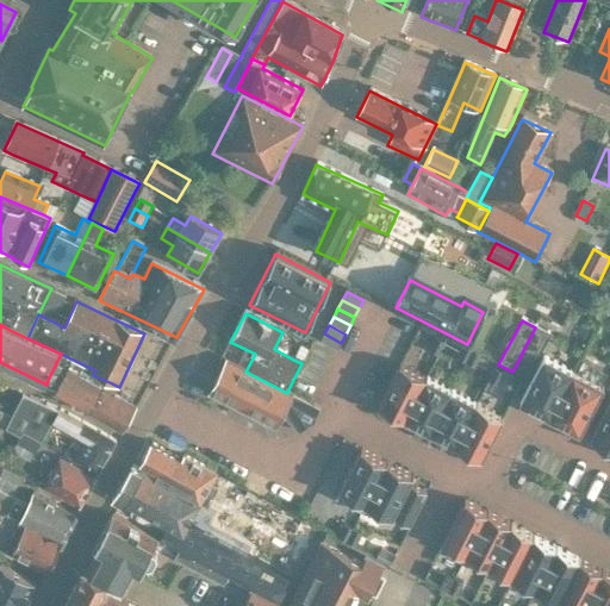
[(535,328),(512,372),(526,379),(549,333),(535,328)]
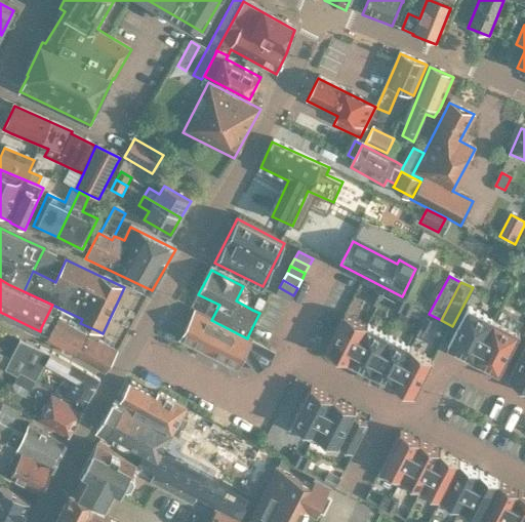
[(276,295),(290,303),(293,295),(279,287),(276,295)]
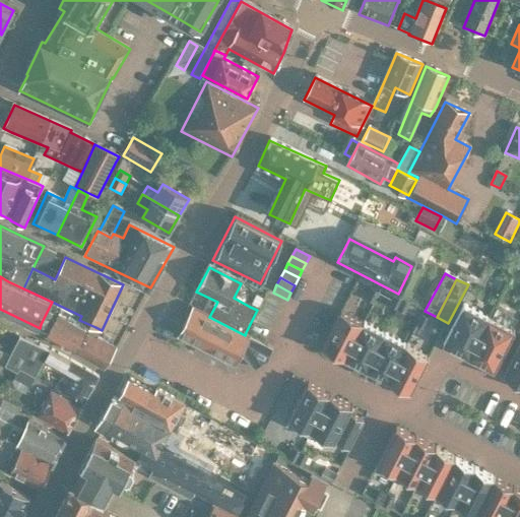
[(378,295),(371,291),(365,301),(373,305),(378,295)]
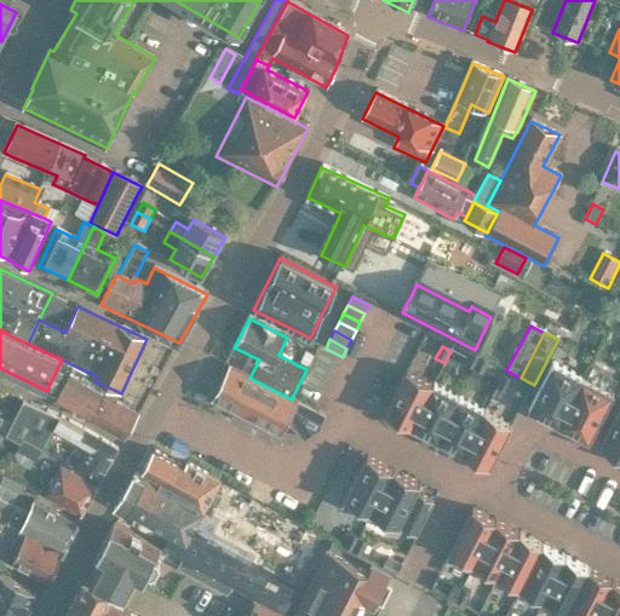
[(305,353),(298,366),(306,369),(313,358),(305,353)]
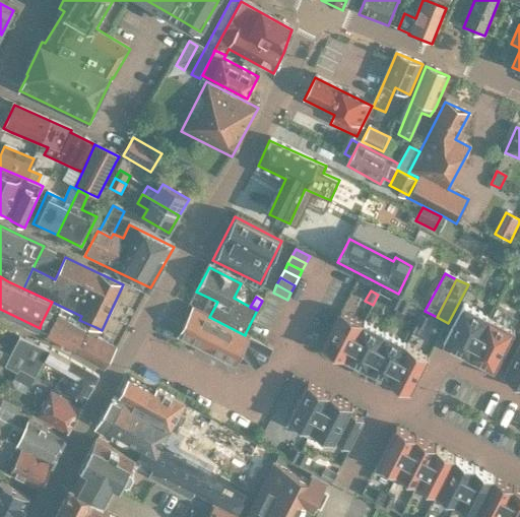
[(395,297),(389,308),(396,312),(402,301),(395,297)]
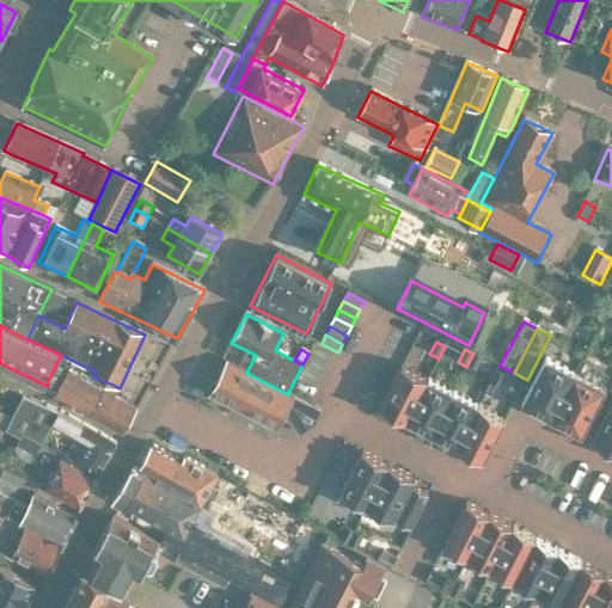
[(473,354),(466,367),(475,370),(482,358),(473,354)]
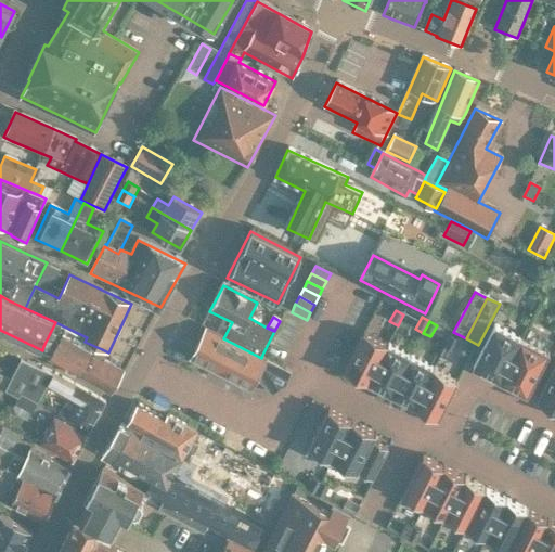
[(43,346),(53,350),(48,360),(110,396),(123,373),(97,358),(102,349),(85,342),(87,337),(55,322),(43,346)]
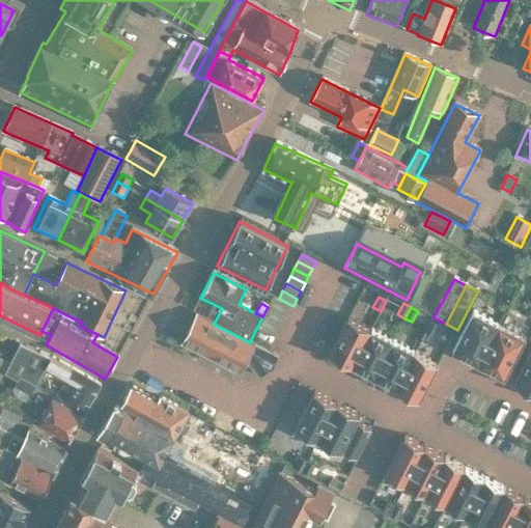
[(499,326),(473,312),(452,353),(478,366),(499,326)]
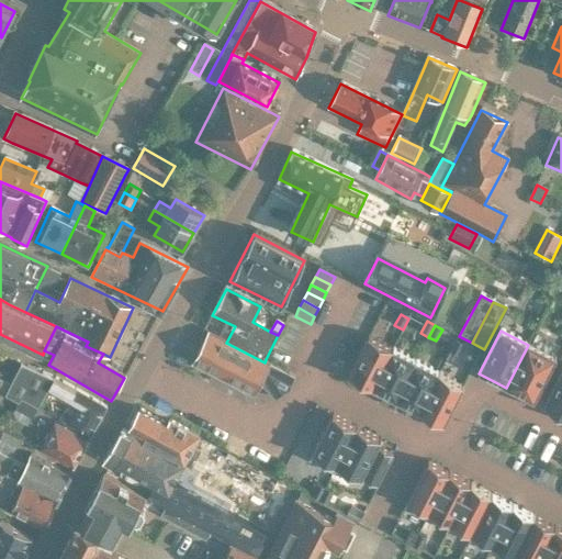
[(206,335),(192,366),(254,397),(259,384),(274,401),(287,392),(294,379),(285,373),(266,364),(208,334),(206,335)]
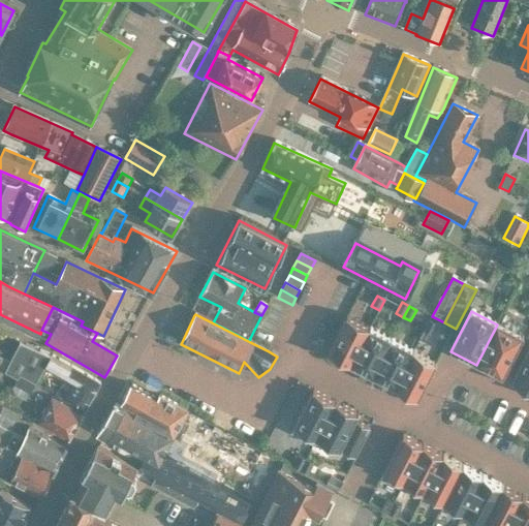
[(497,325),(476,365),(502,378),(523,338),(519,336),(524,326),(502,314),(497,325)]
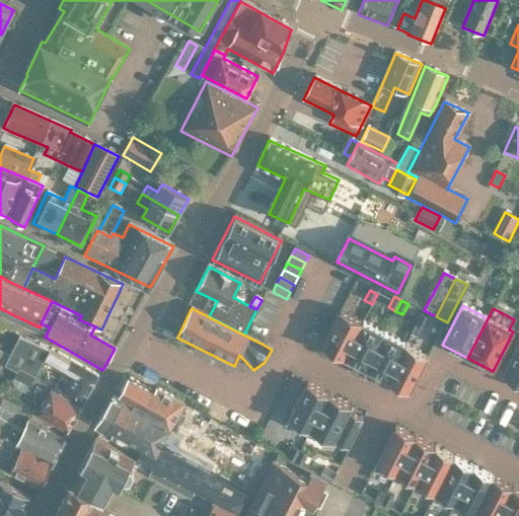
[(321,348),(343,359),(362,322),(340,311),(321,348)]
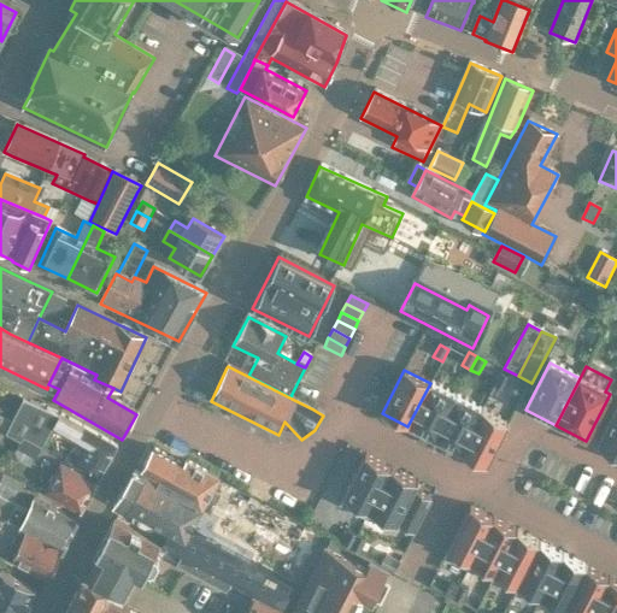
[(501,393),(509,379),(500,375),(493,388),(501,393)]
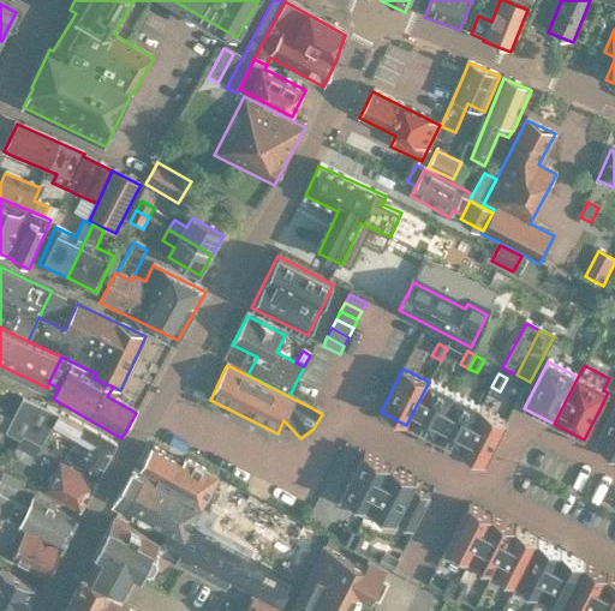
[(433,438),(454,396),(429,382),(406,425),(433,438)]
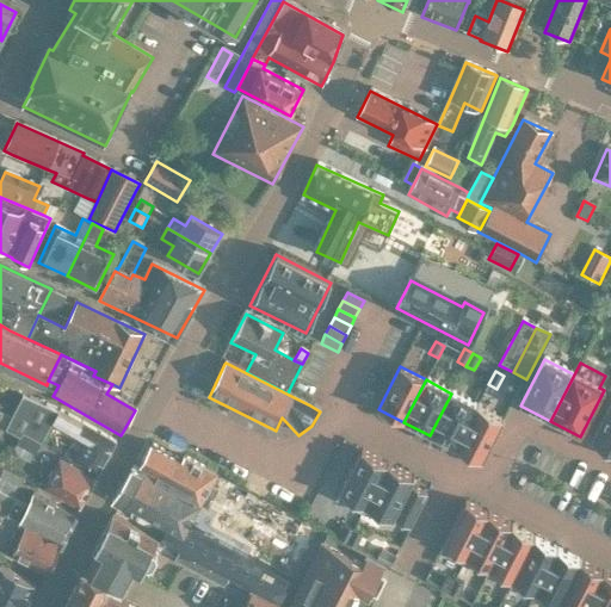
[(430,435),(456,448),(477,407),(451,394),(430,435)]
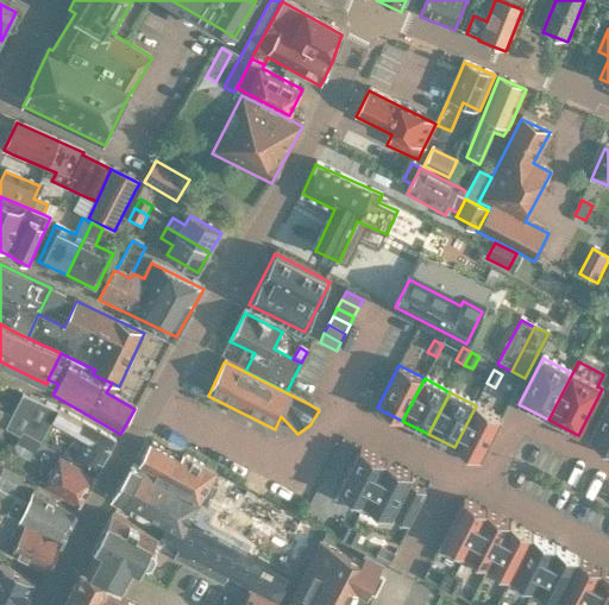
[(11,417),(5,428),(7,429),(22,436),(24,432),(42,442),(51,424),(58,411),(23,395),(11,417)]
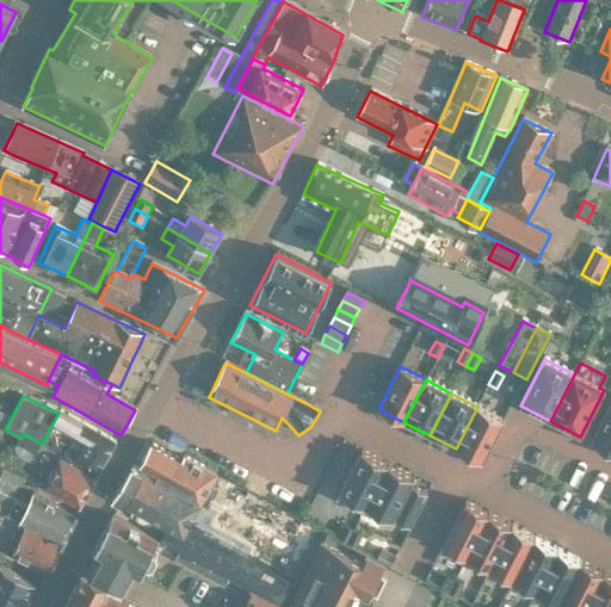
[(610,400),(590,441),(610,452),(610,400)]
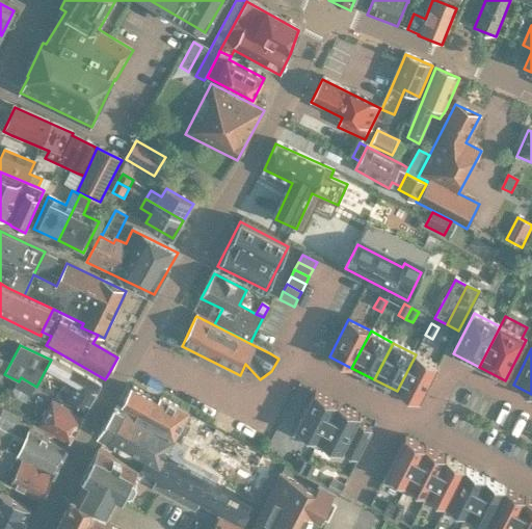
[(439,366),(416,354),(397,391),(420,403),(439,366)]
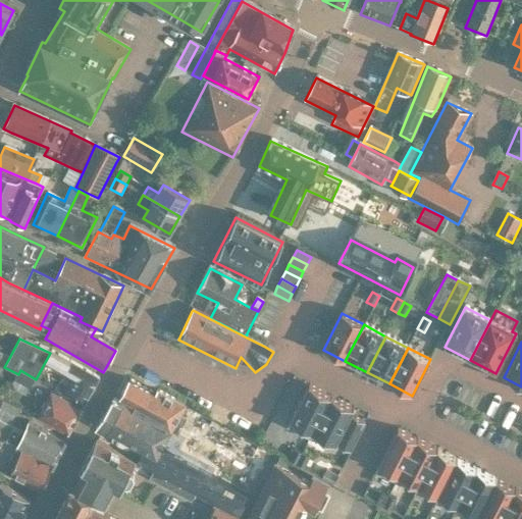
[(0,353),(0,367),(3,369),(4,367),(9,358),(0,353)]
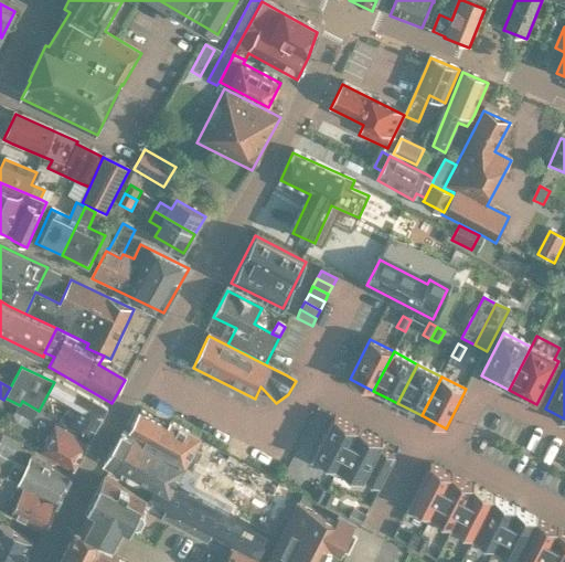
[(54,382),(48,394),(73,409),(80,396),(80,395),(54,382)]
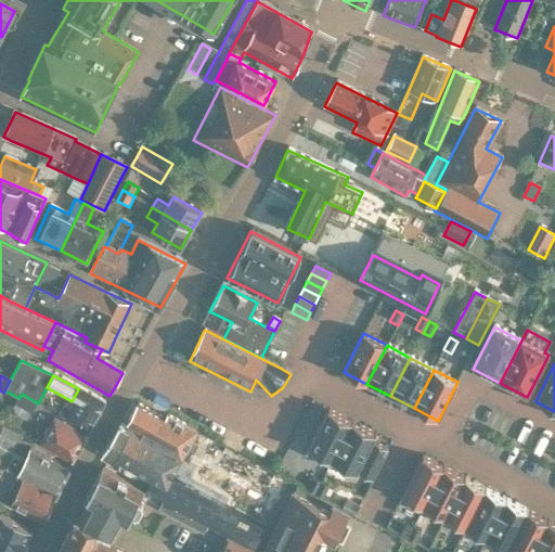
[(68,420),(67,422),(90,433),(90,432),(105,403),(85,392),(78,388),(78,389),(72,401),(77,405),(77,406),(68,420)]
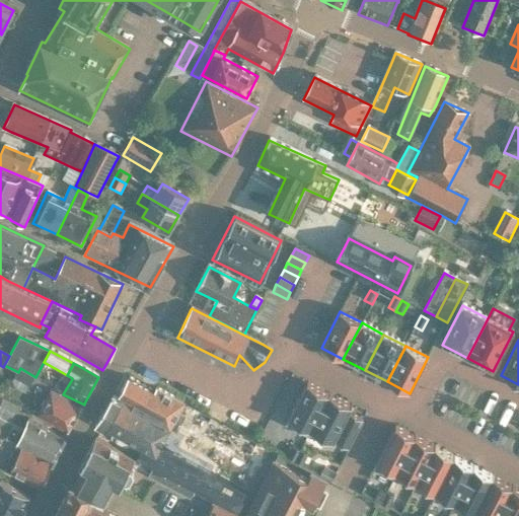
[(15,378),(14,379),(29,387),(35,377),(20,368),(18,372),(15,378)]
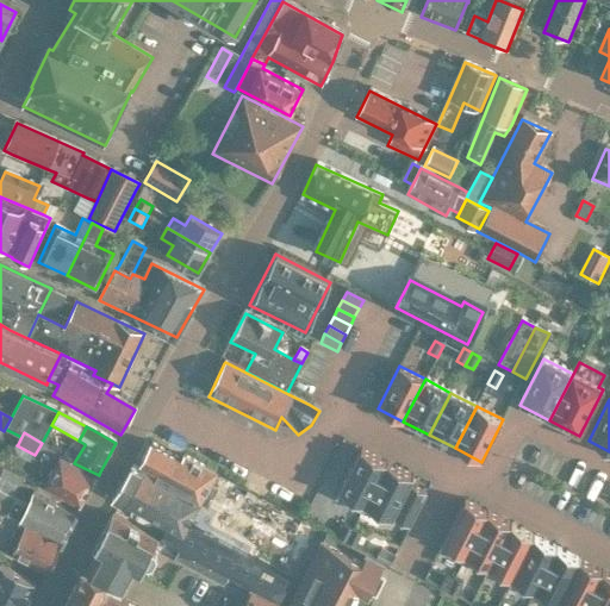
[(132,468),(113,497),(116,498),(120,500),(167,526),(182,533),(186,526),(199,504),(210,486),(216,475),(182,457),(180,462),(150,445),(139,466),(141,467),(138,472),(132,468)]
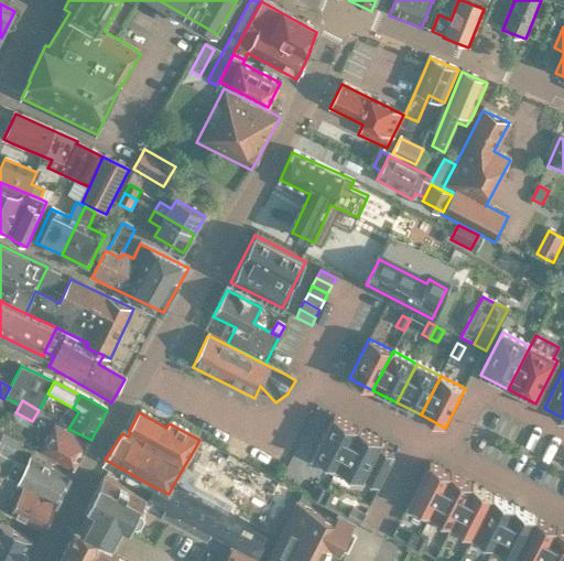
[(335,477),(338,470),(358,431),(333,418),(310,464),(335,477)]
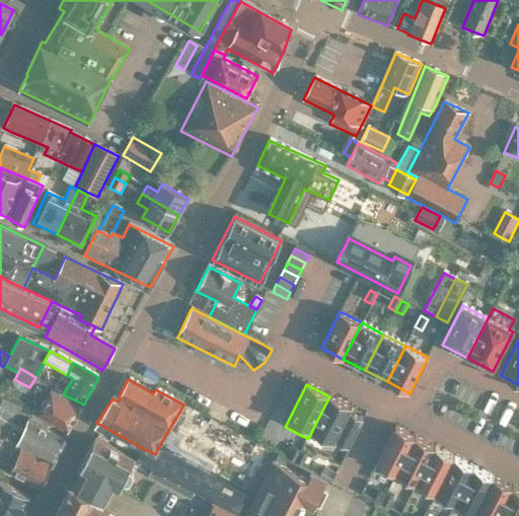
[(69,432),(82,408),(52,390),(38,415),(69,432)]
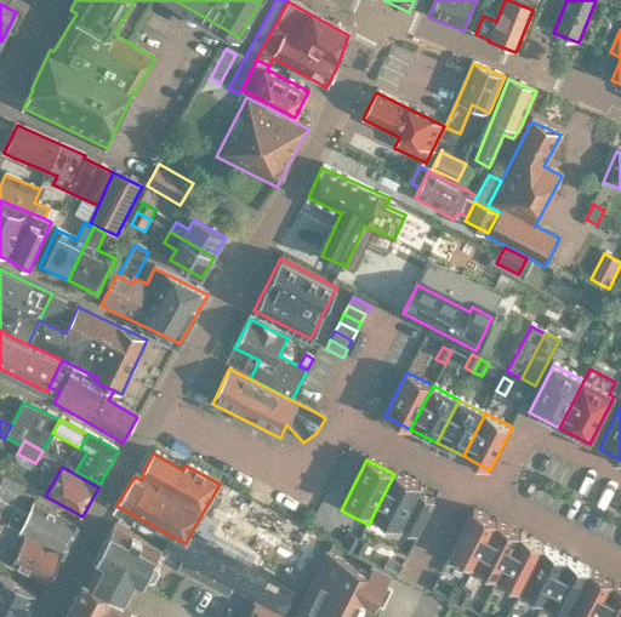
[(394,474),(372,516),(416,540),(434,504),(416,496),(421,487),(394,474)]
